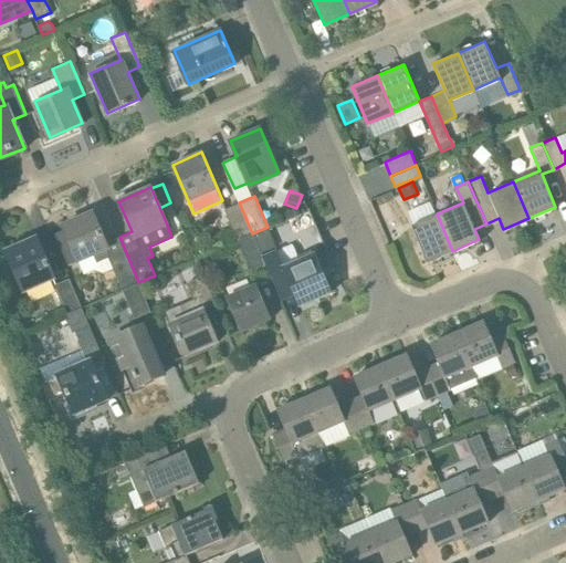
[(238,239),(252,233),(239,202),(224,208),(238,239)]
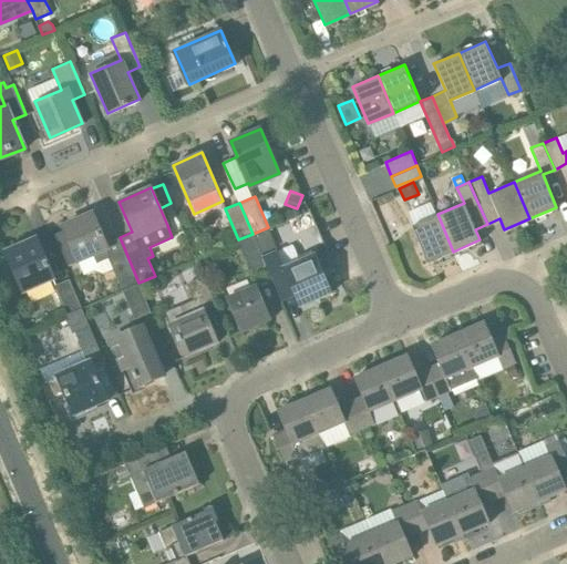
[(138,283),(120,237),(105,243),(92,213),(63,225),(65,229),(55,234),(69,265),(79,260),(93,254),(96,262),(103,259),(109,257),(111,264),(122,289),(138,283)]
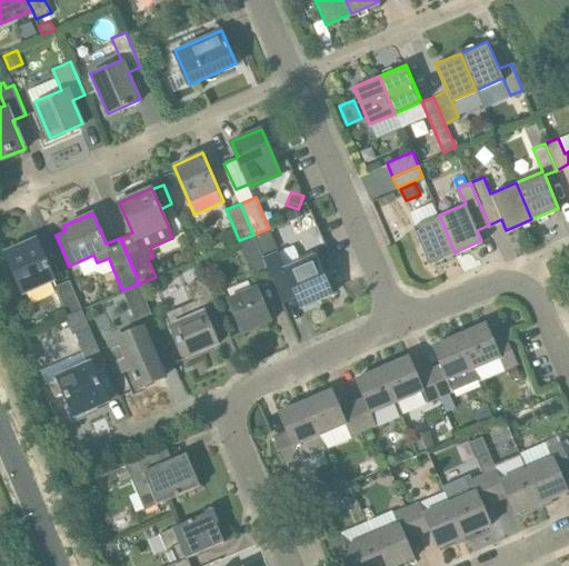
[(429,264),(455,252),(439,215),(413,226),(429,264)]
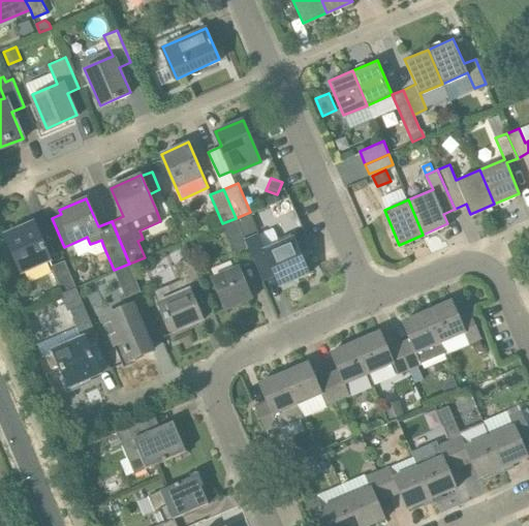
[(248,246),(244,239),(236,218),(222,223),(235,252),(248,246)]
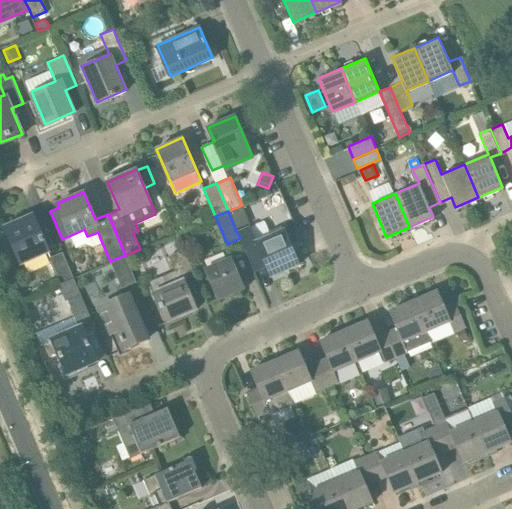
[(22,265),(50,253),(32,213),(4,226),(22,265)]
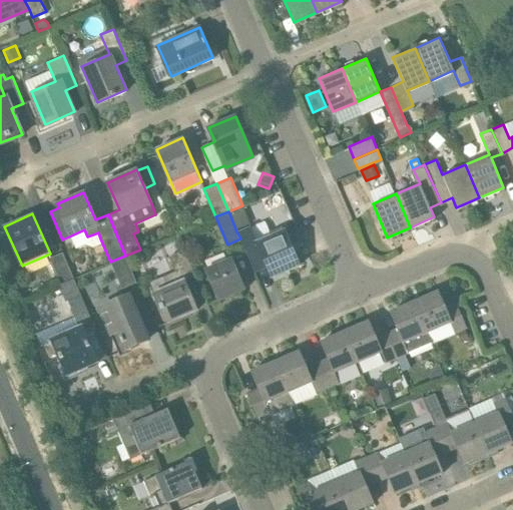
[(236,231),(240,238),(254,271),(267,265),(271,276),(299,264),(284,228),(257,239),(250,225),(236,231)]
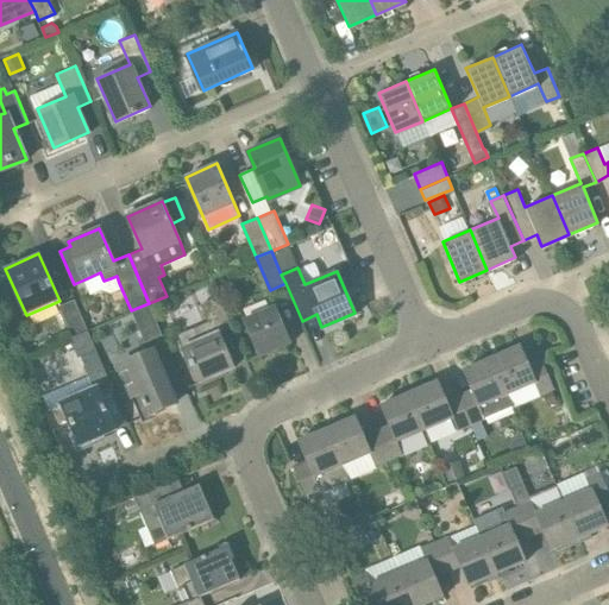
[(199,380),(233,366),(218,332),(231,326),(218,295),(201,303),(208,320),(194,326),(199,336),(183,345),(199,380)]
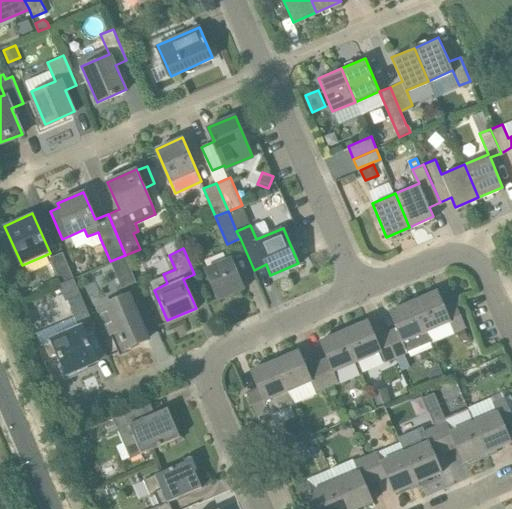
[(61,282),(74,277),(63,251),(50,256),(61,282)]
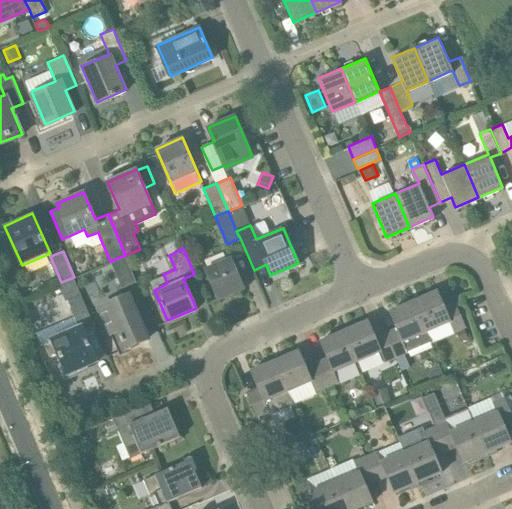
[(125,255),(110,261),(121,287),(124,286),(136,281),(125,255)]
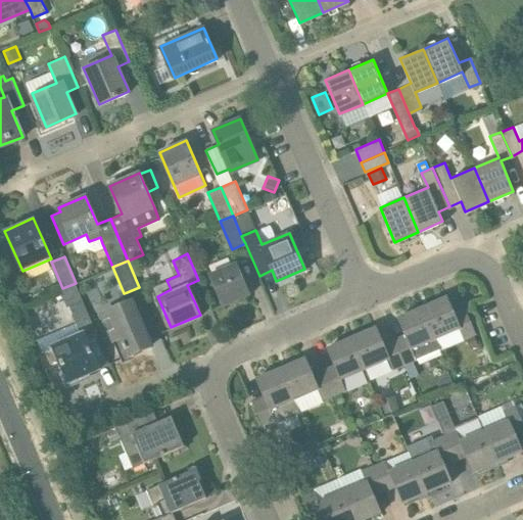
[(223,305),(249,294),(236,262),(209,273),(223,305)]
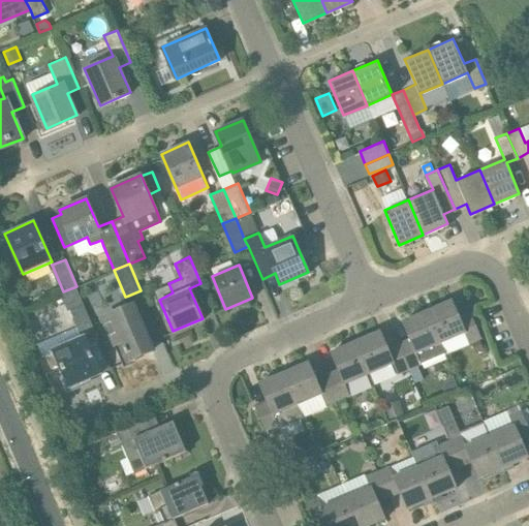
[(76,286),(63,291),(70,308),(82,335),(54,347),(55,350),(69,385),(100,372),(86,340),(97,335),(76,286)]
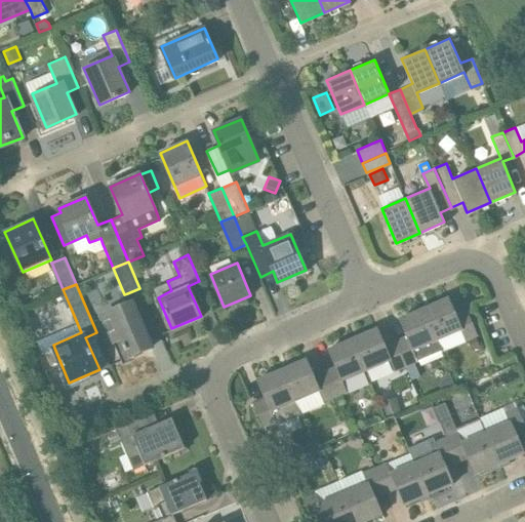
[(423,308),(441,350),(442,350),(438,339),(460,330),(465,338),(468,337),(477,333),(478,333),(467,309),(455,314),(448,297),(423,308)]
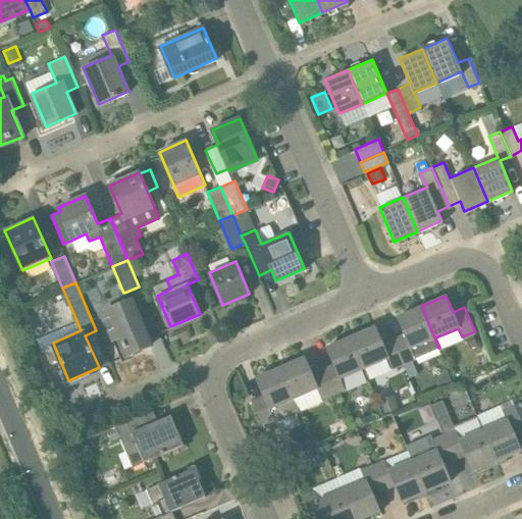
[(151,344),(138,312),(131,298),(101,310),(114,341),(120,339),(127,354),(151,344)]
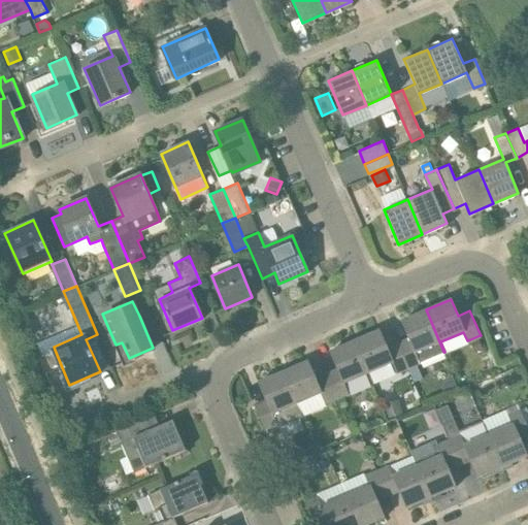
[(408,367),(443,352),(426,309),(401,320),(408,337),(397,341),(408,367)]
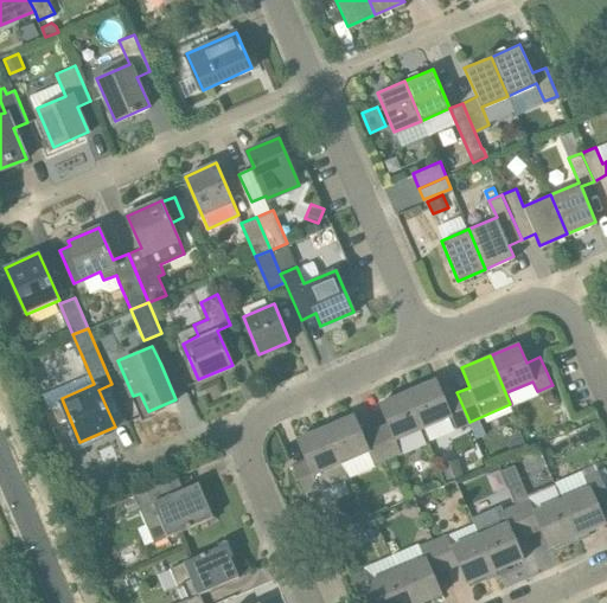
[(470,422),(457,392),(445,398),(435,378),(407,391),(423,429),(451,417),(455,428),(470,422)]
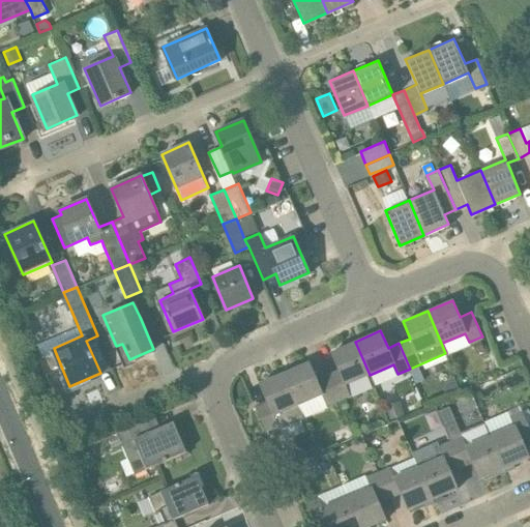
[(484,348),(481,340),(473,342),(476,351),(484,348)]
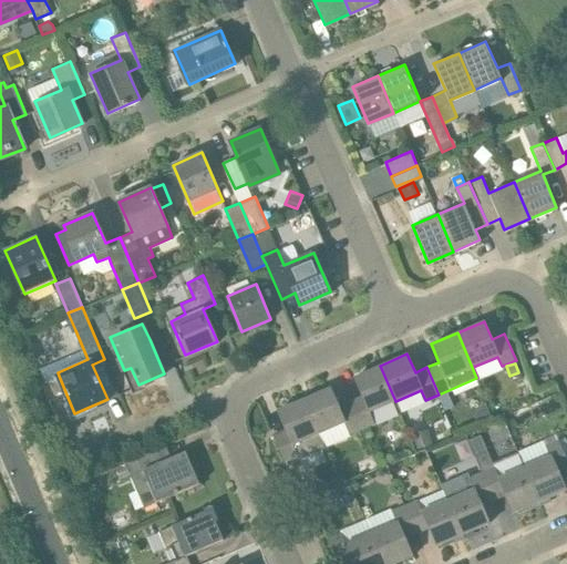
[(370,411),(395,401),(380,366),(353,377),(361,395),(349,400),(361,428),(374,422),(370,411)]
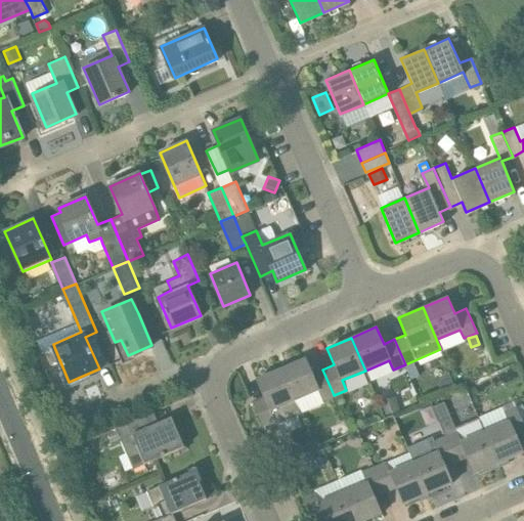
[(334,395),(322,370),(312,375),(305,357),(280,367),(295,400),(318,390),(322,400),(334,395)]
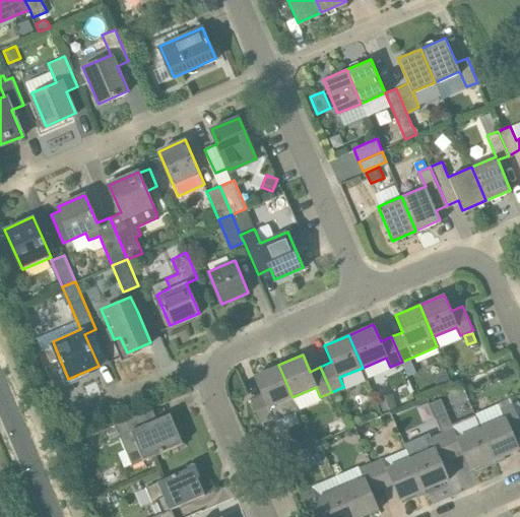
[(298,409),(293,397),(278,365),(254,375),(261,392),(250,397),(261,424),(273,416),(274,419),(298,409)]
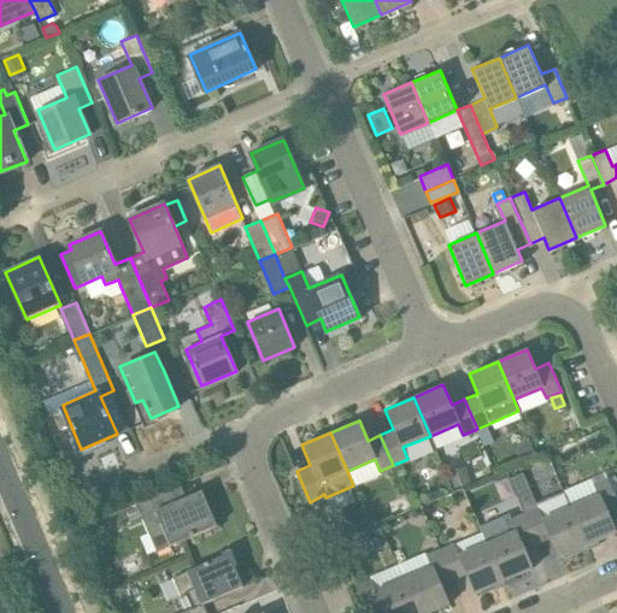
[(535,452),(528,435),(521,438),(516,451),(518,458),(535,452)]
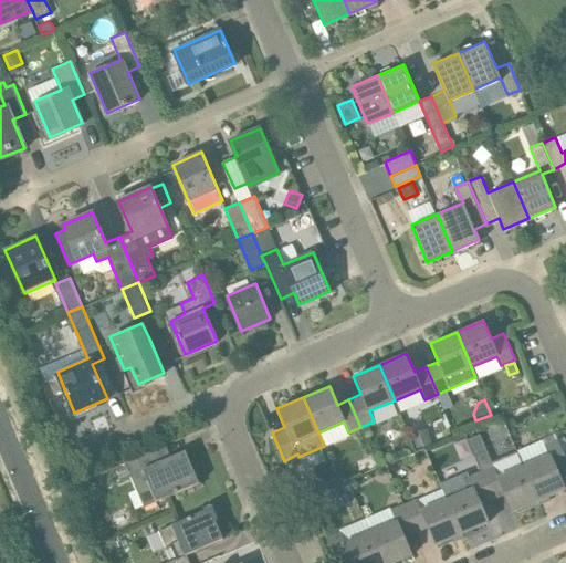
[(432,442),(428,426),(412,430),(417,447),(432,442)]
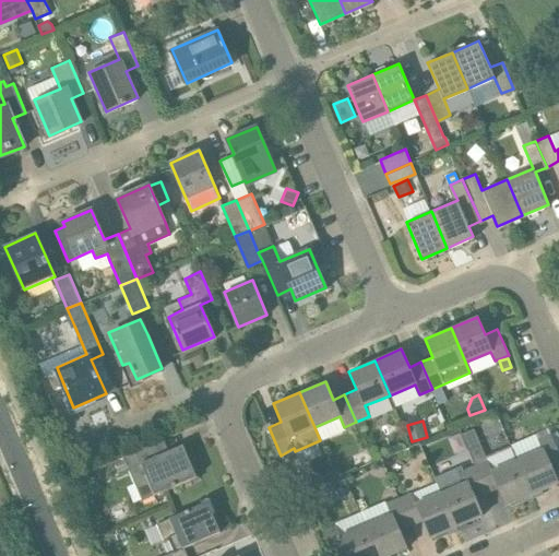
[(532,493),(516,458),(491,469),(487,458),(474,427),(460,434),(473,464),(485,492),(498,486),(506,505),(532,493)]
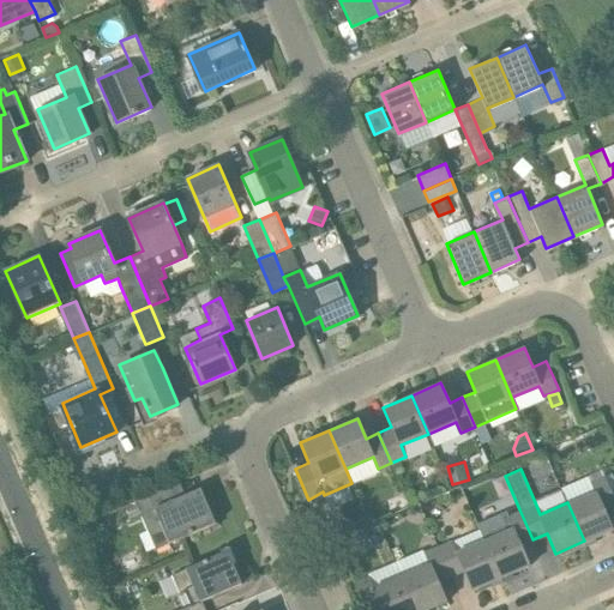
[(567,502),(584,541),(613,529),(603,509),(613,503),(613,494),(605,472),(590,478),(595,490),(567,502)]
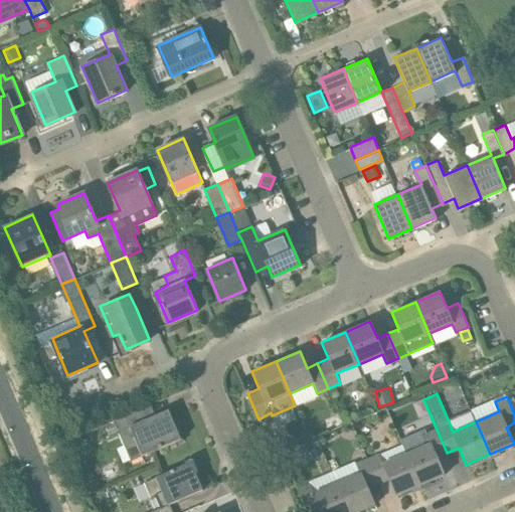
[(155,414),(150,402),(113,418),(118,431),(130,427),(142,455),(180,438),(168,409),(155,414)]
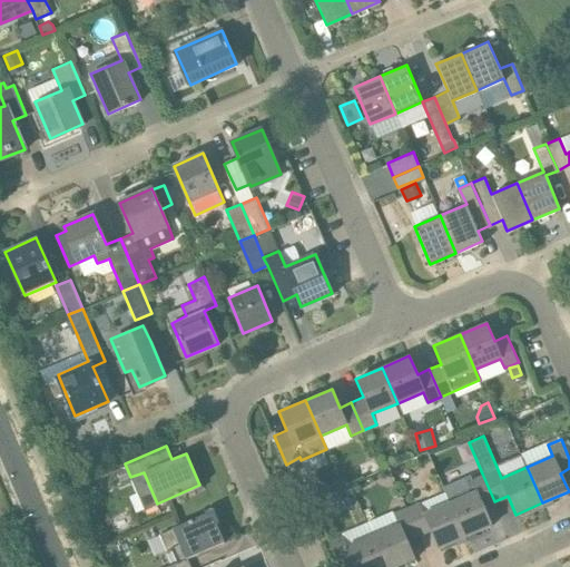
[(483,506),(494,501),(482,473),(470,478),(474,489),(448,500),(463,537),(491,525),(483,506)]
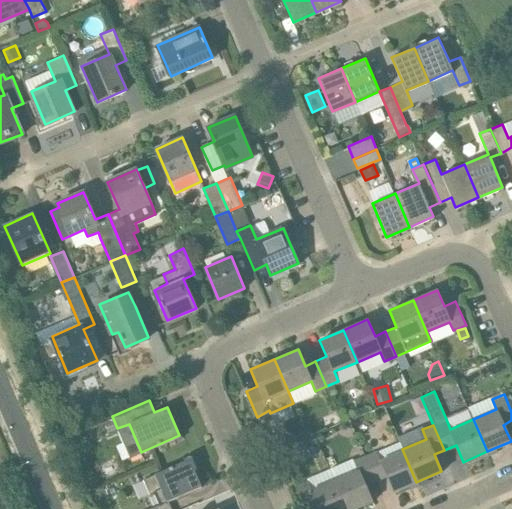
[(271,464),(284,458),(280,448),(267,454),(271,464)]
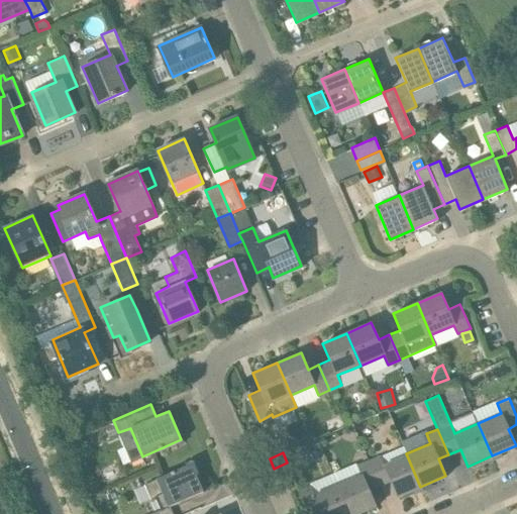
[(420,487),(406,453),(385,464),(380,453),(368,458),(379,485),(391,479),(398,496),(420,487)]
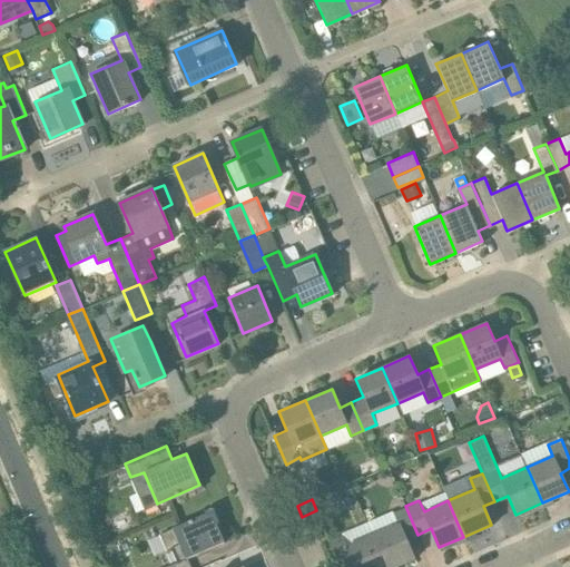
[(405,539),(418,535),(405,506),(393,510),(397,522),(372,534),(385,566),(392,566),(413,558),(405,539)]
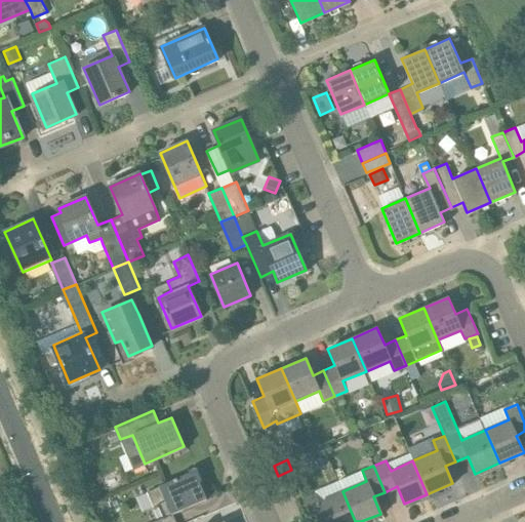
[(176,521),(173,513),(207,497),(195,470),(148,490),(155,505),(157,504),(162,516),(148,521),(176,521)]
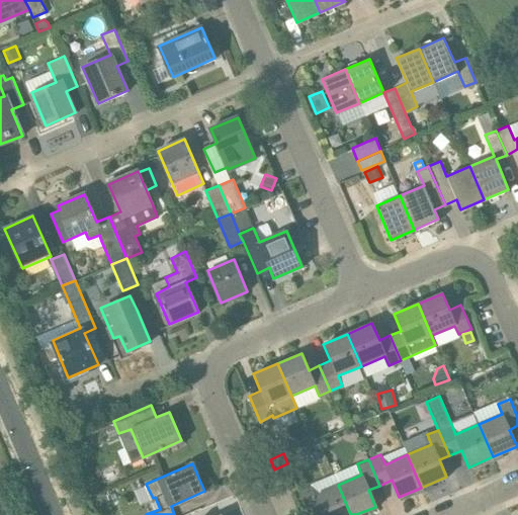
[(350,514),(338,485),(315,494),(311,485),(298,490),(309,514),(310,514),(321,510),(323,514),(350,514)]
